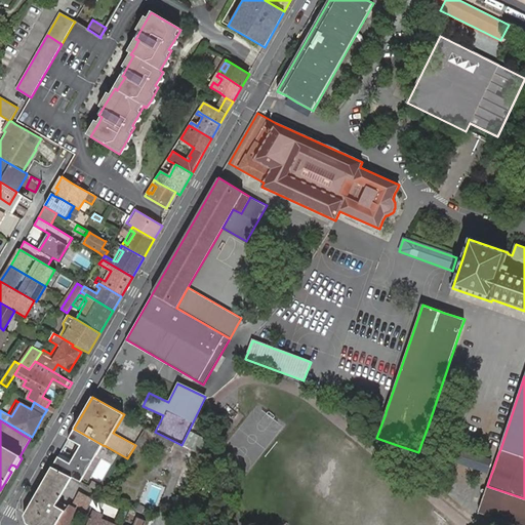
[(185,494),(200,453),(182,445),(155,432),(146,428),(135,445),(145,450),(150,441),(165,449),(171,452),(165,471),(179,477),(174,490),(185,494)]
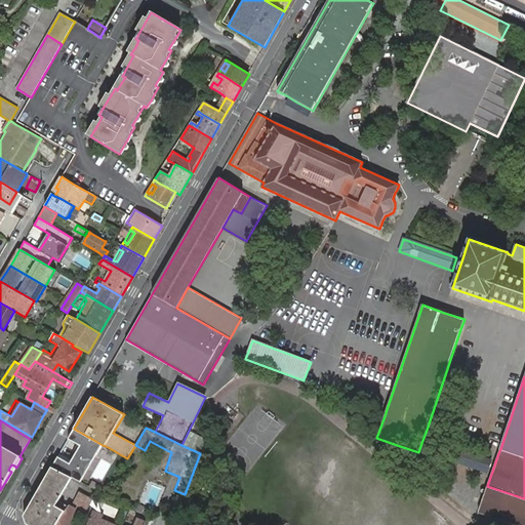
[(103,445),(74,429),(68,439),(79,446),(69,463),(58,457),(52,468),(72,478),(81,482),(103,445)]
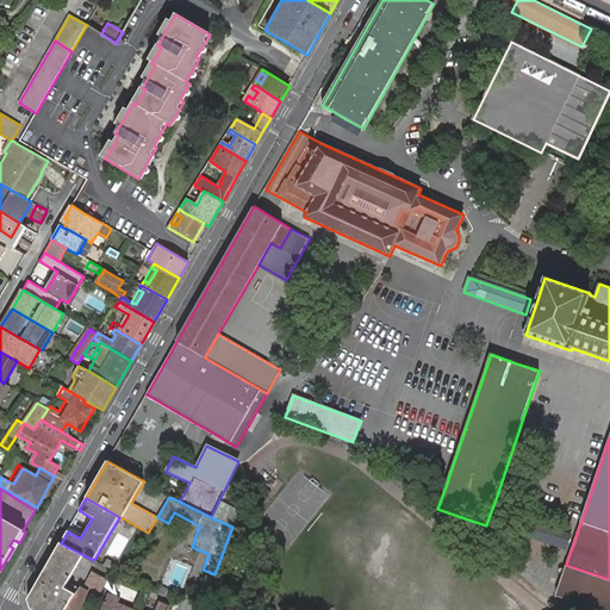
[(184,545),(192,547),(199,526),(192,522),(184,545)]
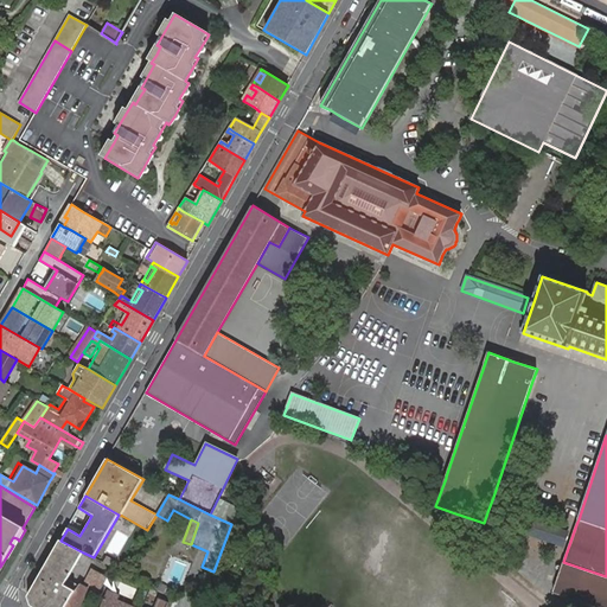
[(564,547),(569,531),(534,519),(529,535),(564,547)]
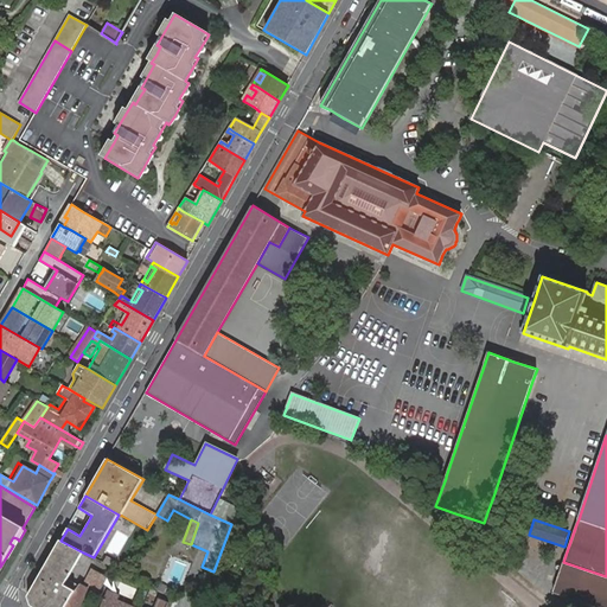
[(31,606),(32,606),(65,606),(72,595),(75,592),(78,587),(78,586),(68,580),(76,566),(83,553),(61,541),(27,596),(31,606)]
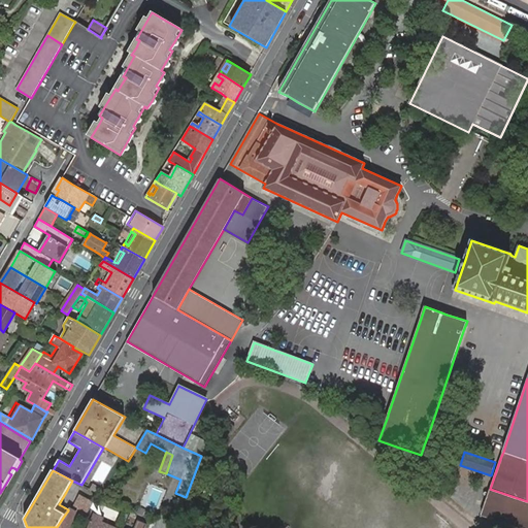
[(123,500),(137,505),(145,484),(131,479),(123,500)]
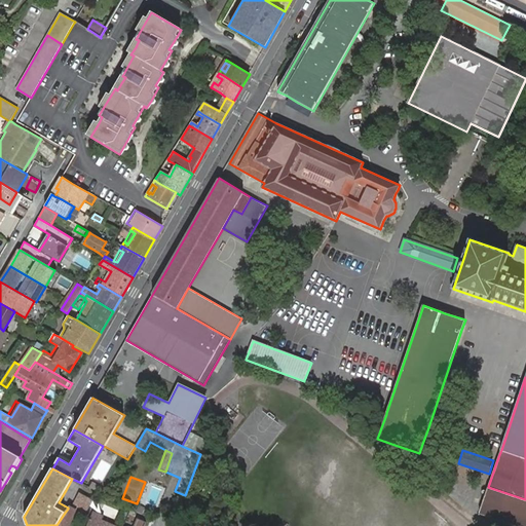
[(72,479),(66,490),(78,496),(79,493),(84,484),(81,483),(72,479)]
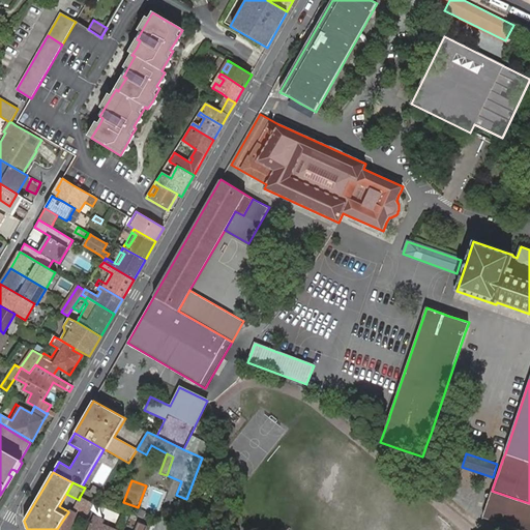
[(521,529),(529,529),(529,503),(492,491),(483,518),(521,529)]
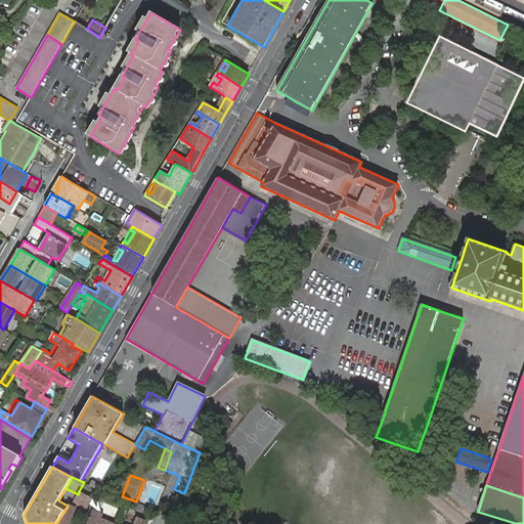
[(62,514),(56,523),(72,523),(80,510),(85,512),(92,498),(79,491),(78,494),(75,498),(68,507),(64,511),(62,514)]
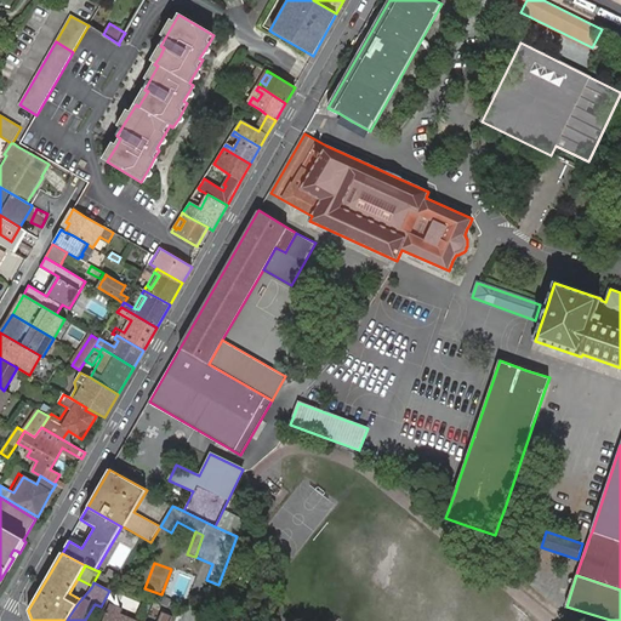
[(103,620),(142,620),(146,615),(140,613),(136,620),(120,614),(123,609),(110,604),(103,620)]
